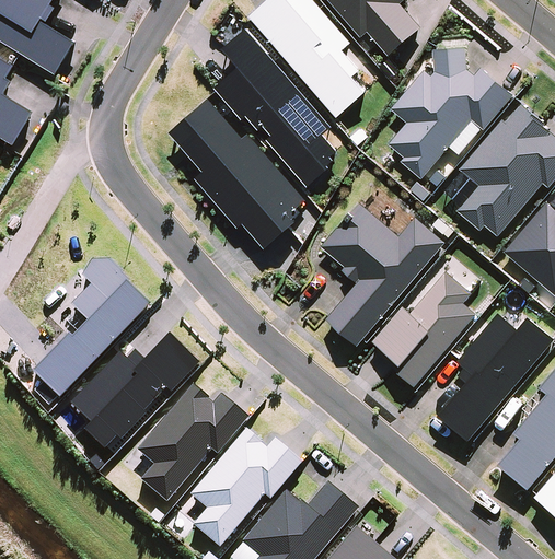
[(0,44),(51,76),(72,43),(41,24),(50,9),(45,6),(48,0),(0,0),(0,44)]
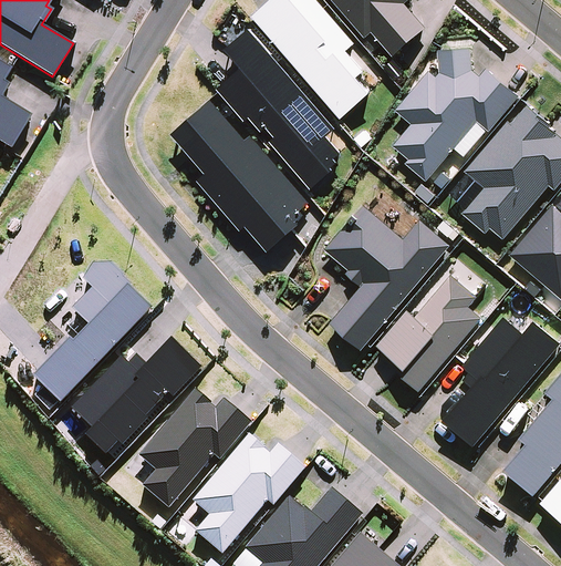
[(0,147),(7,152),(28,119),(0,102),(0,90),(2,86),(0,85),(0,82),(6,73),(0,69),(0,147)]
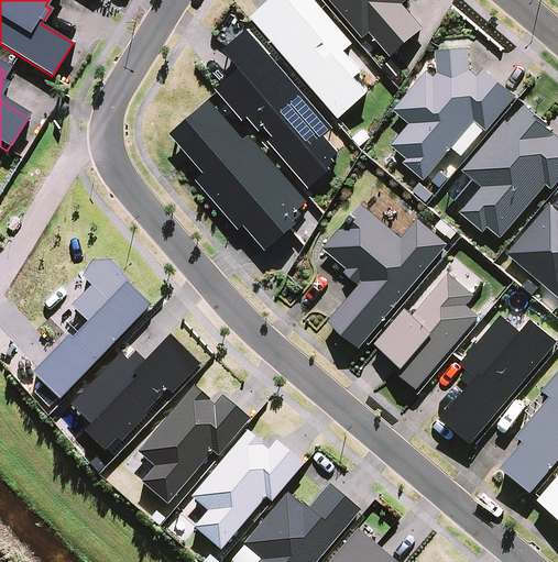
[(326,322),(357,349),(445,243),(416,219),(400,238),(359,204),(320,249),(345,268),(341,273),(357,285),(326,322)]
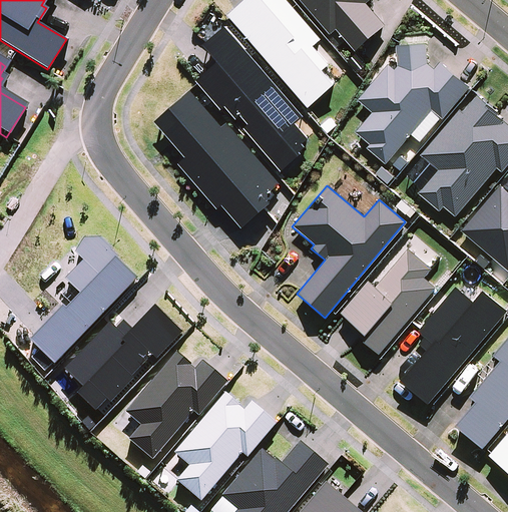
[(378,355),(435,288),(423,278),(430,269),(408,249),(375,288),(368,282),(340,314),(361,332),(359,335),(365,340),(364,343),(378,355)]
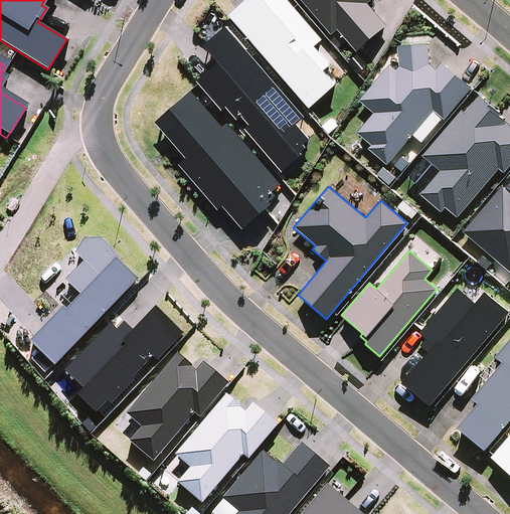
[(429,404),(508,312),(485,292),(475,304),(457,289),(418,333),(426,339),(420,345),(429,352),(402,383),(429,404)]
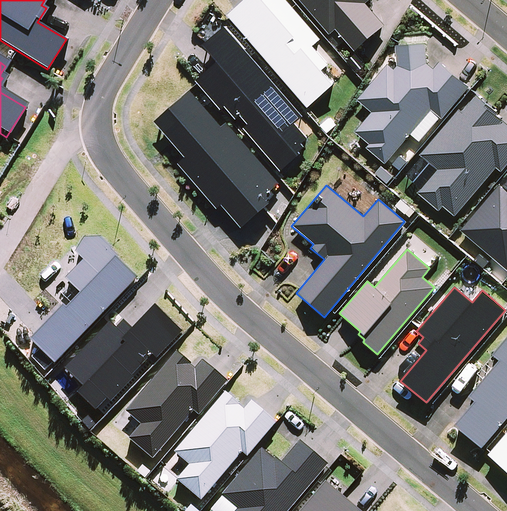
[(107,324),(61,371),(81,389),(75,396),(92,412),(103,401),(107,404),(131,379),(128,377),(149,356),(154,360),(179,334),(152,308),(130,331),(120,322),(113,330),(107,324)]
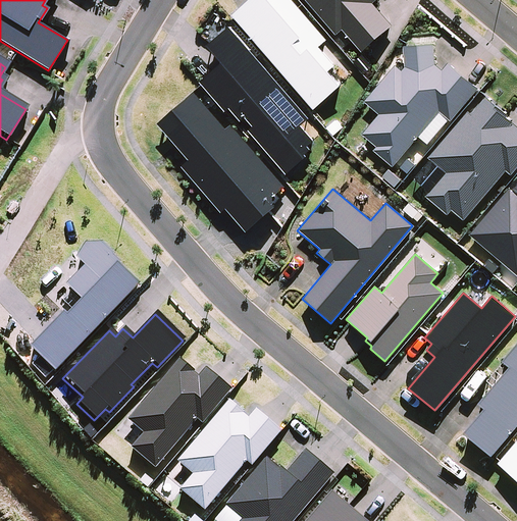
[(490,456),(516,424),(516,344),(502,362),(510,368),(479,404),(485,409),(464,433),(490,456)]
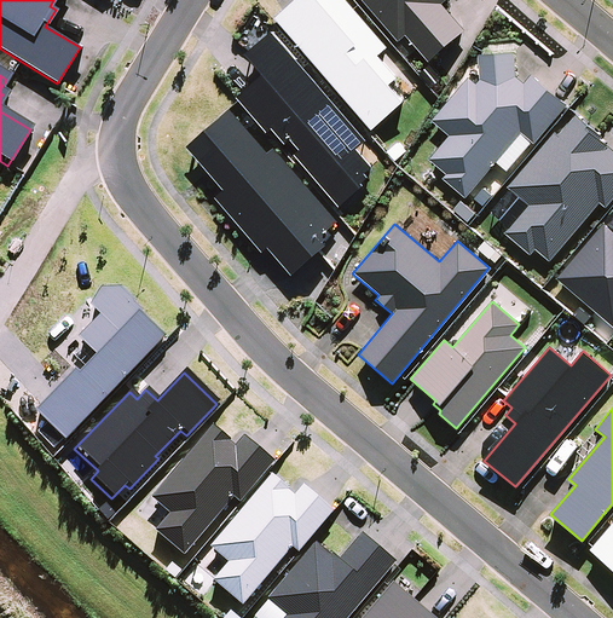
[(357,617),(424,617),(386,584),(357,617)]
